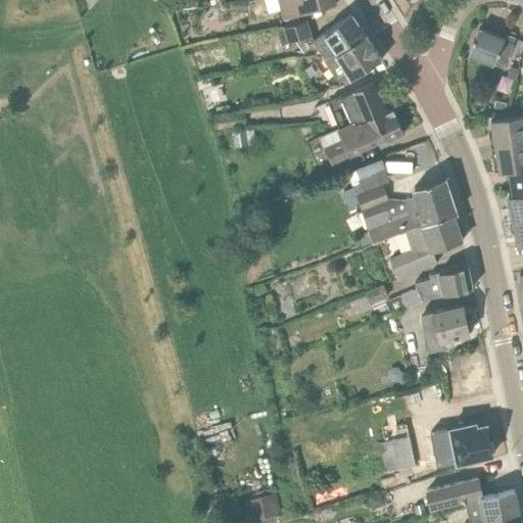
[(277,0),(283,18),(336,3),(334,0),(277,0)]
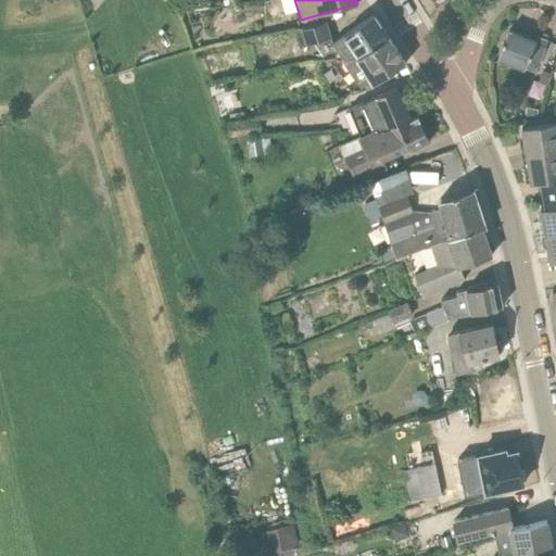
[(375,14),(342,34),(332,40),(331,37),(326,20),(302,28),(307,46),(315,43),(324,59),(342,58),(344,60),(353,60),(390,37),(375,14)]
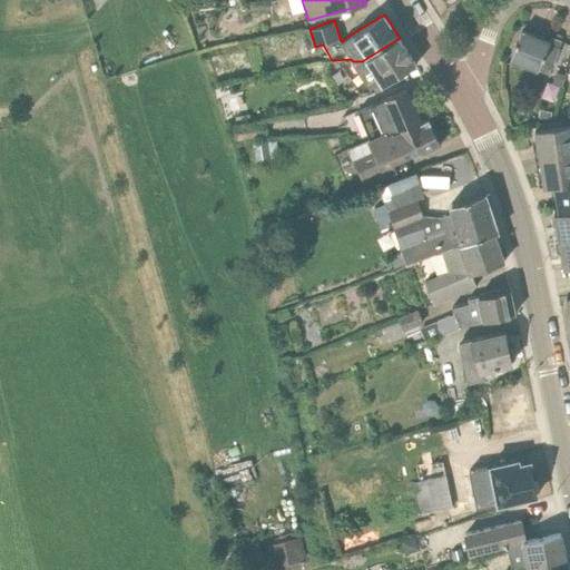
[(510,59),(536,69),(548,74),(559,49),(548,45),(549,41),(522,30),(517,42),(514,47),(516,47),(510,59)]
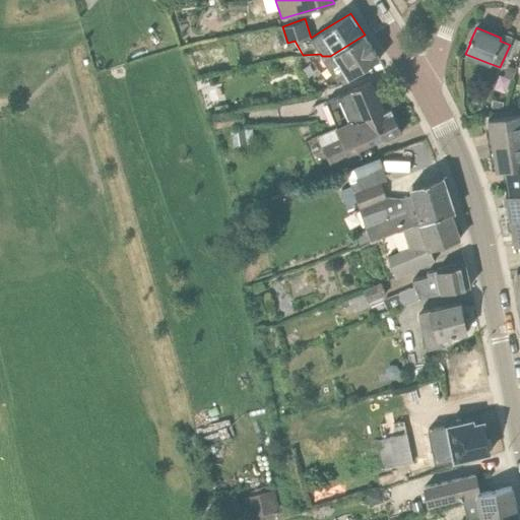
[(330,56),(322,56),(336,80),(349,77),(349,78),(380,59),(365,35),(330,56)]
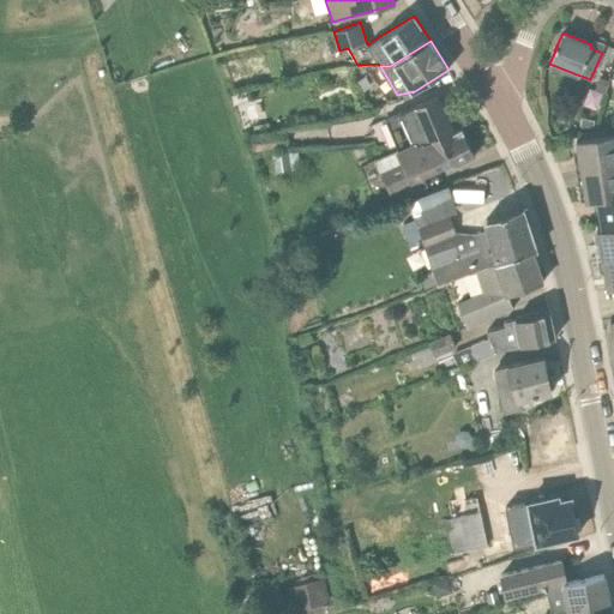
[(606,94),(609,80),(600,77),(594,90),(606,94)]
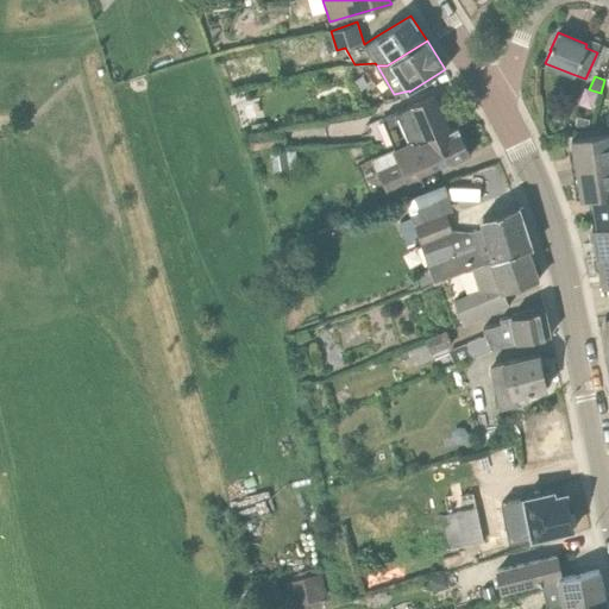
[(434,95),(413,105),(410,106),(396,112),(382,118),(393,145),(426,143),(451,131),(434,95)]
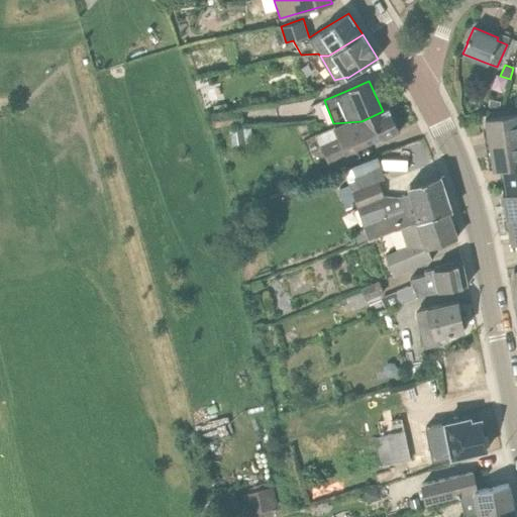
[(500,101),(489,100),(488,108),(499,110),(500,101)]
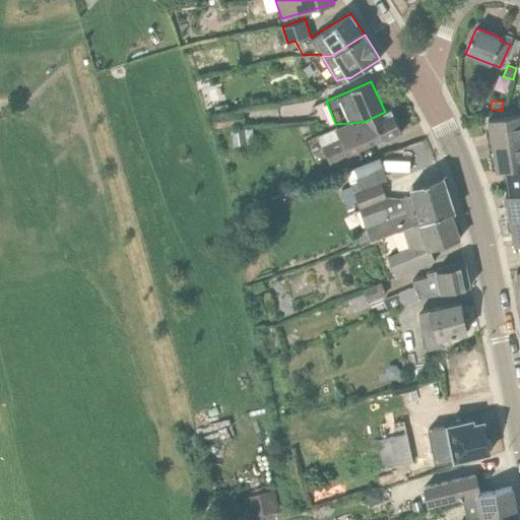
[(364,122),(335,124),(336,125),(334,126),(335,127),(318,135),(333,172),(361,159),(356,150),(383,139),(384,140),(402,131),(391,109),(385,112),(364,122)]
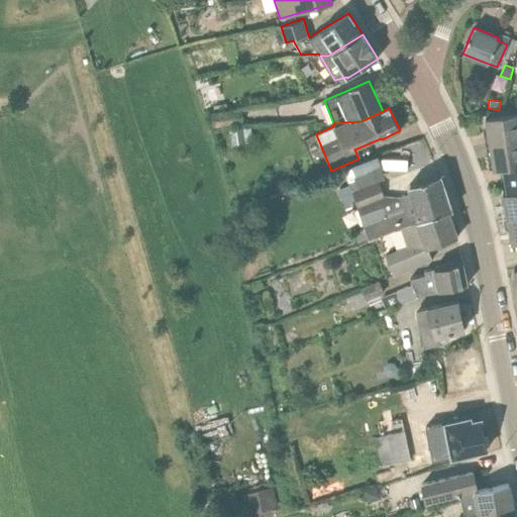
[(516,139),(516,113),(486,118),(488,134),(489,144),(490,144),(516,139)]
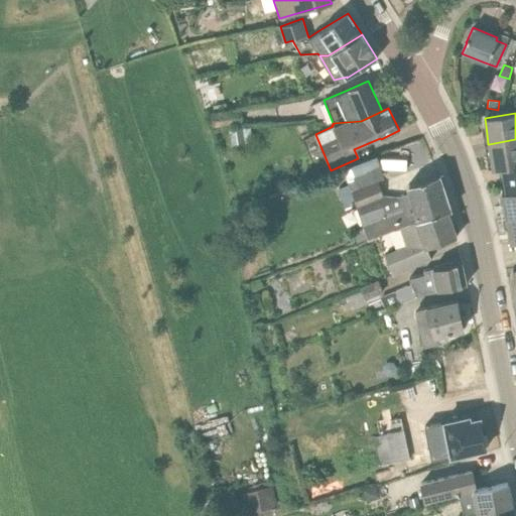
[(243,131),(242,127),(229,129),(230,144),(245,142),(253,142),(252,130),(243,131)]
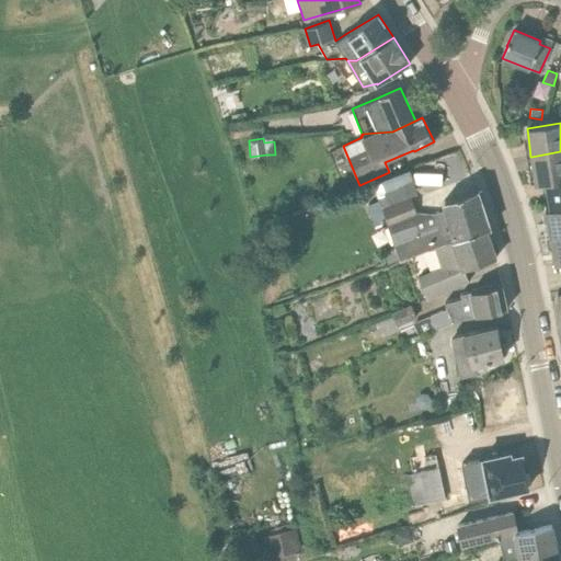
[(560,151),(531,157),(536,182),(546,181),(546,182),(560,180),(560,151)]
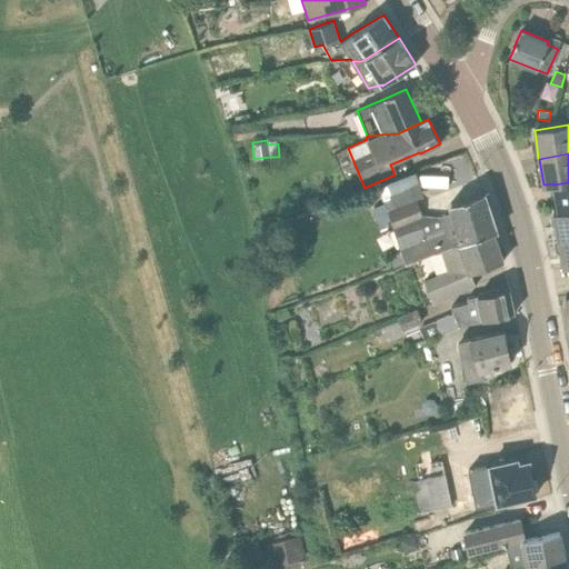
[(568,182),(553,185),(558,211),(553,212),(553,213),(568,210),(568,182)]
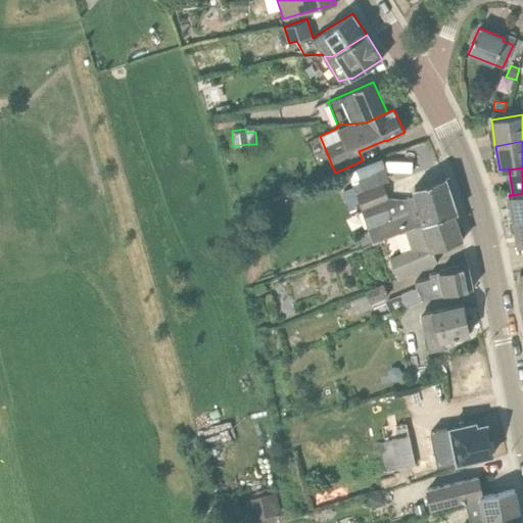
[(355,193),(367,189),(363,176),(354,179),(357,182),(352,184),(355,193)]
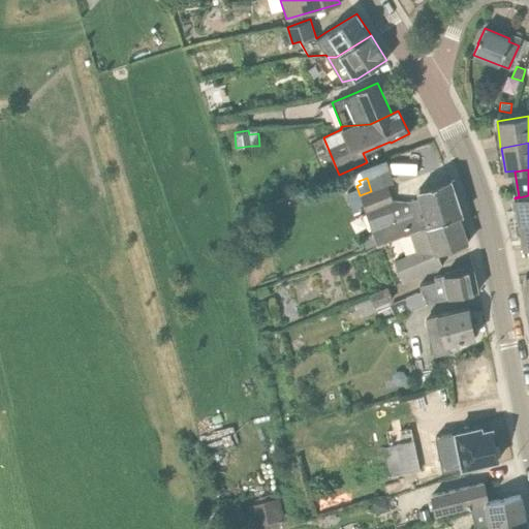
[(365,210),(376,245),(408,234),(460,216),(462,215),(450,181),(452,181),(450,180),(431,186),(415,191),(418,199),(408,203),(393,200),(386,185),(371,191),(360,195),(365,210)]
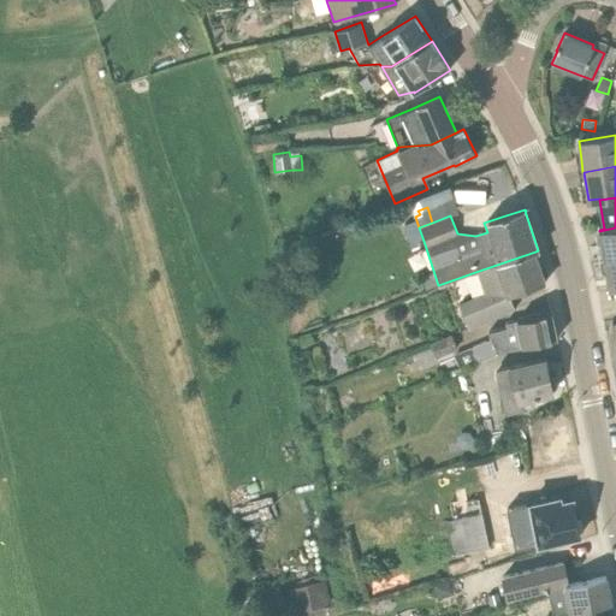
[(615,227),(599,231),(603,249),(604,260),(615,258),(615,227)]
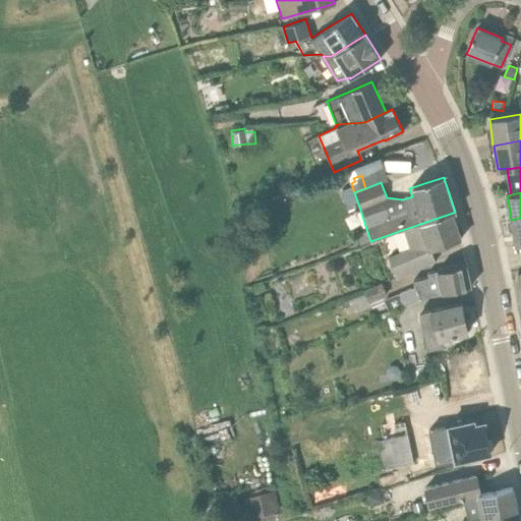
[(412,253),(390,262),(397,277),(433,262),(428,250),(461,237),(453,213),(402,230),(412,253)]
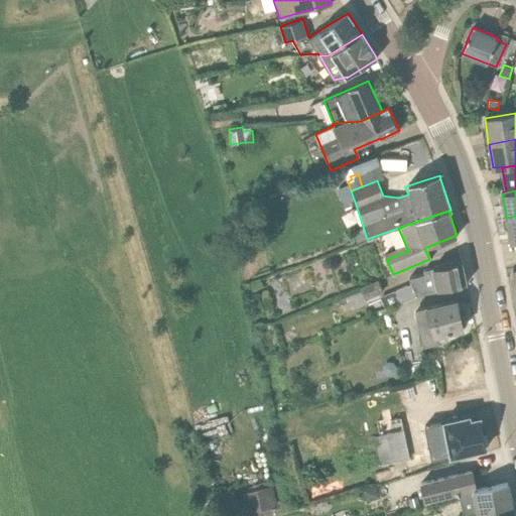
[(510,244),(515,242),(515,216),(506,218),(506,219),(510,243),(510,244)]
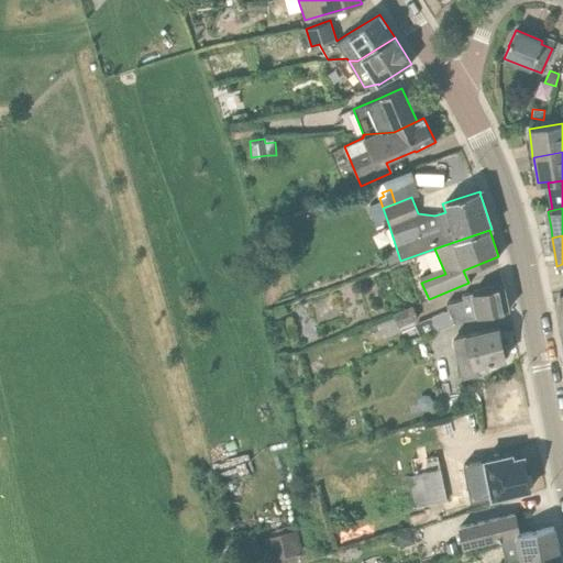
[(400,261),(396,247),(383,252),(387,265),(400,261)]
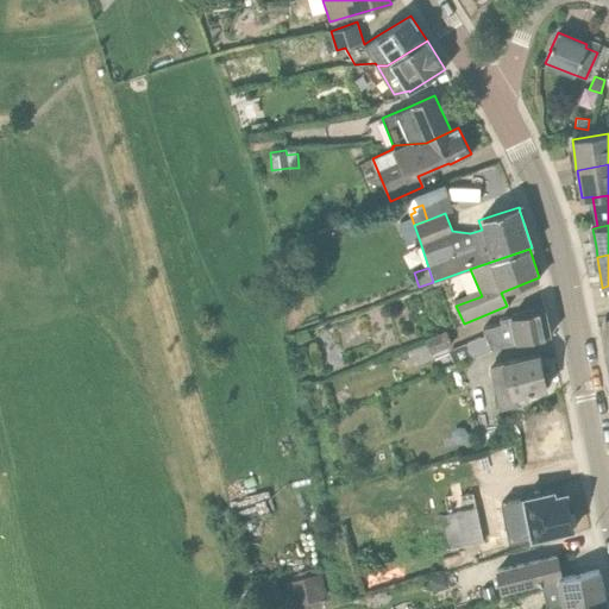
[(507,344),(516,344),(551,336),(545,309),(510,316),(500,319),(501,324),(483,328),(485,336),(449,351),(453,364),(490,350),(507,344)]
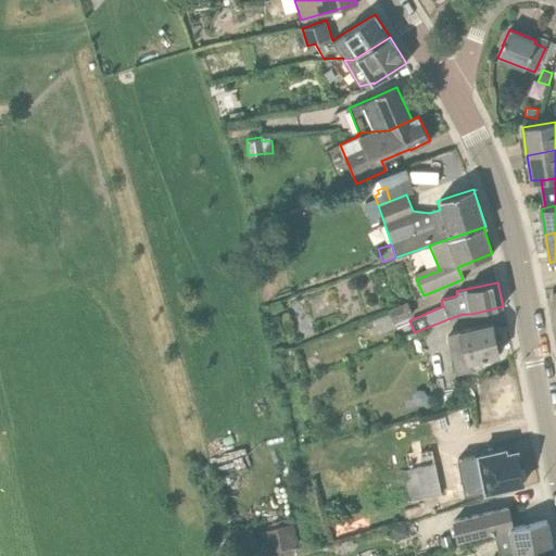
[(408,302),(388,310),(392,321),(413,314),(408,302)]
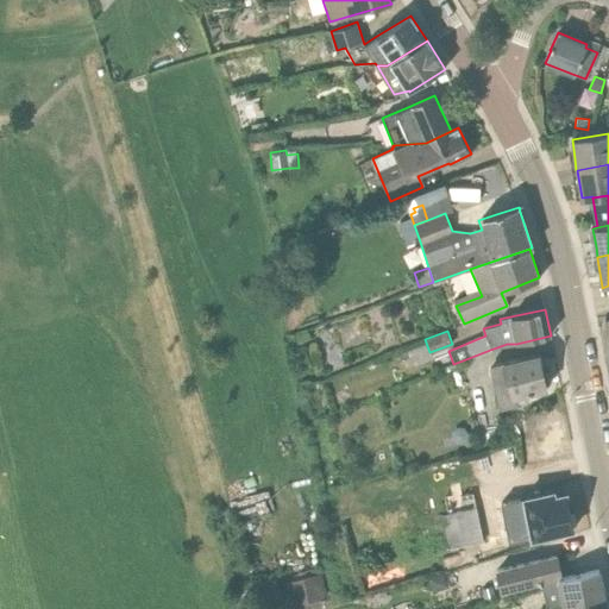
[(518,406),(515,394),(546,389),(546,384),(548,384),(547,374),(544,374),(539,355),(516,359),(502,362),(490,364),(498,409),(518,406)]
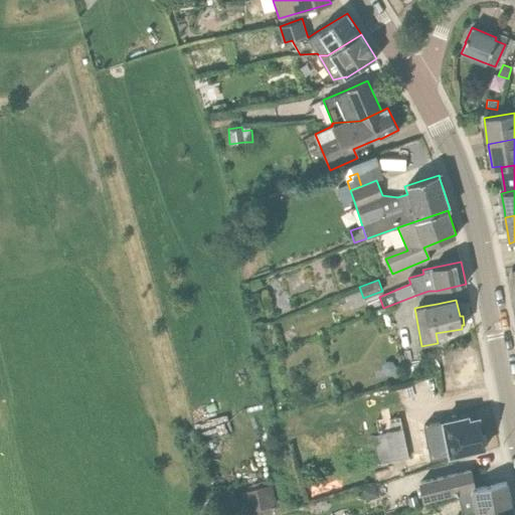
[(405,412),(375,417),(382,460),(412,455),(405,412)]
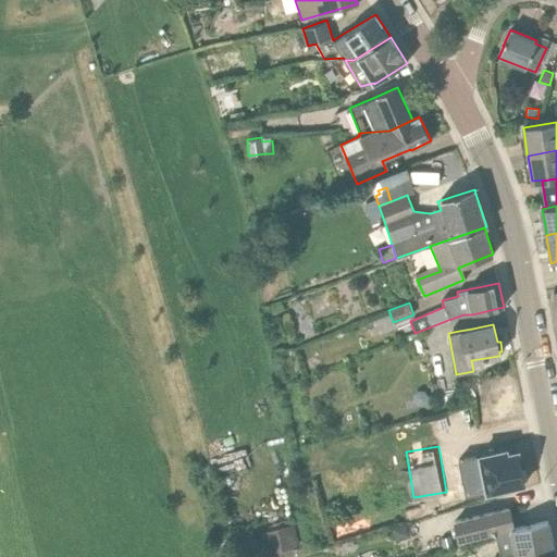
[(506,449),(478,456),(479,460),(470,461),(478,502),(487,499),(485,492),(524,484),(524,481),(528,480),(525,468),(521,469),(518,452),(507,454),(506,449)]
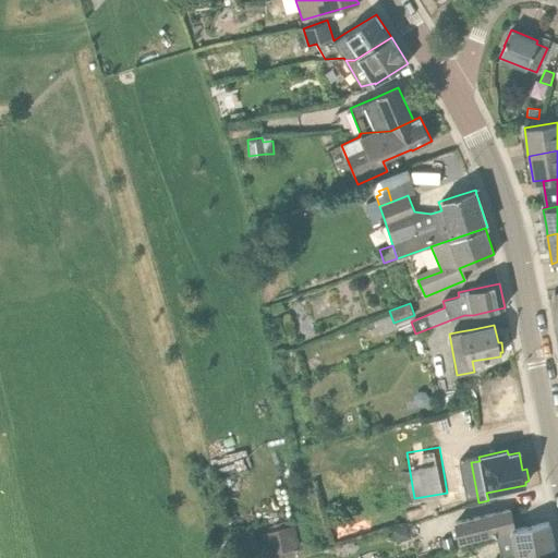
[(549,522),(514,529),(510,510),(488,514),(455,521),(458,542),(497,534),(499,543),(500,543),(502,557),(517,554),(517,557),(524,557),(555,553),(549,522)]
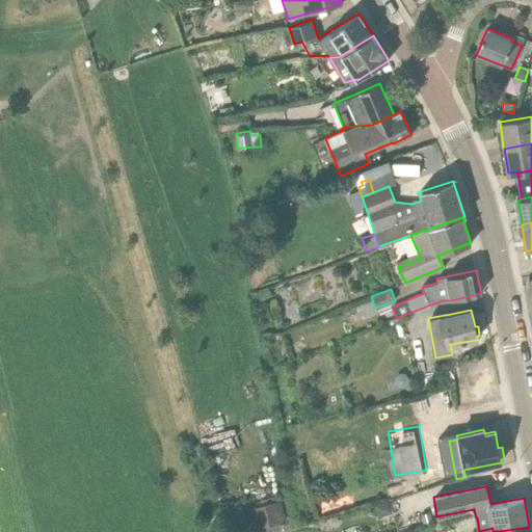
[(285,523),(280,501),(250,507),(255,528),(285,523)]
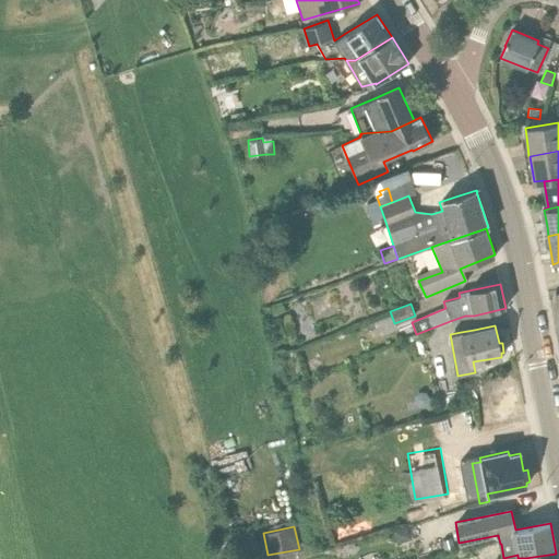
[(441,540),(443,550),(453,547),(451,538),(441,540)]
